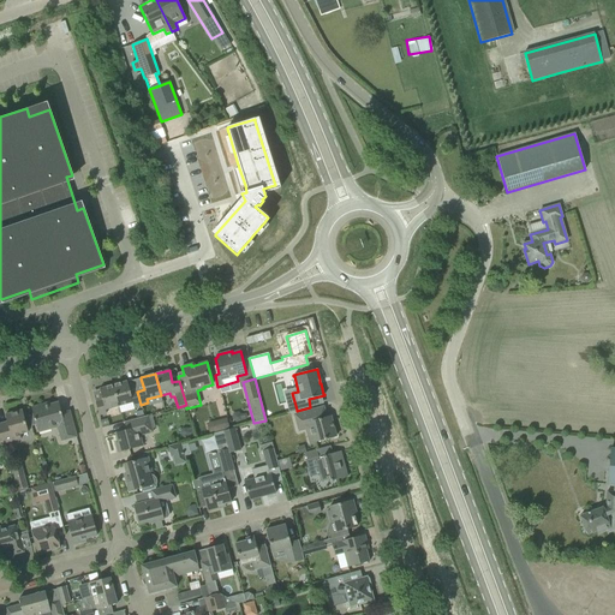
[(141,405),(138,395),(137,392),(131,394),(127,381),(113,386),(119,406),(132,402),(133,406),(141,405)]
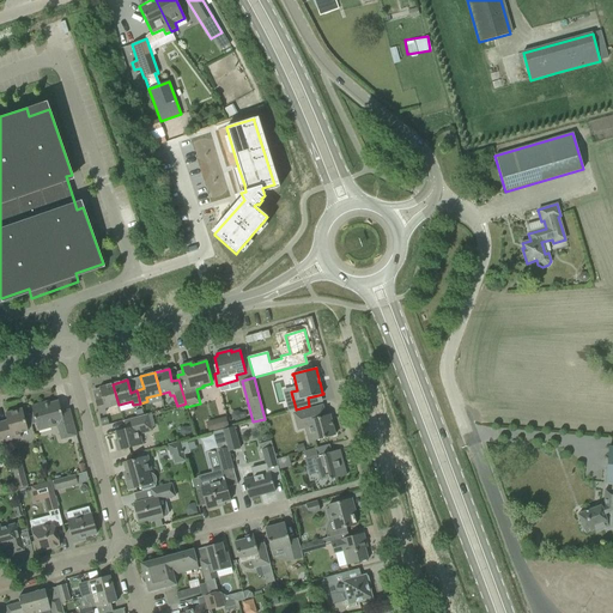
[(119,405),(113,384),(98,388),(102,400),(95,401),(98,414),(105,412),(104,408),(119,405)]
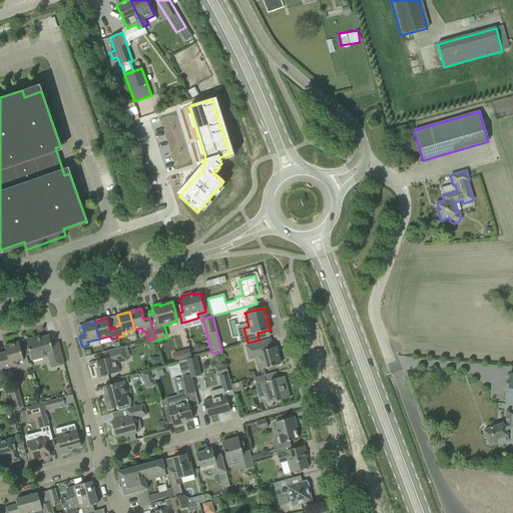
[(32,361),(48,357),(51,368),(64,365),(58,343),(51,345),(48,336),(36,339),(35,338),(26,340),(32,361)]
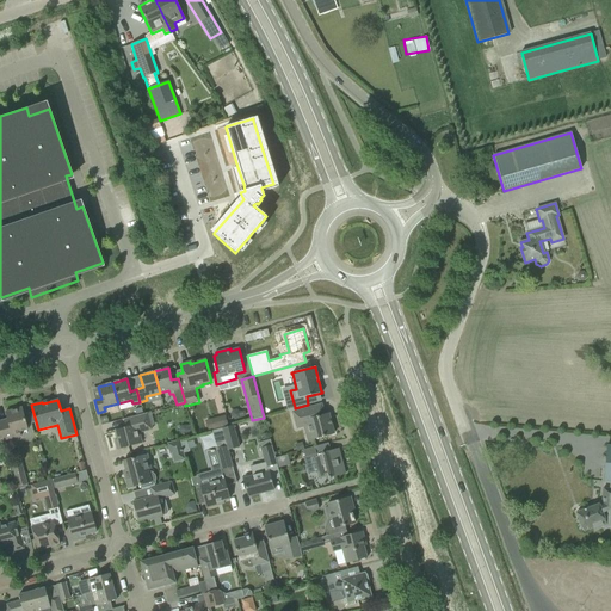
[(323,415),(321,405),(292,413),(297,427),(309,425),(313,439),(334,433),(328,413),(323,415)]
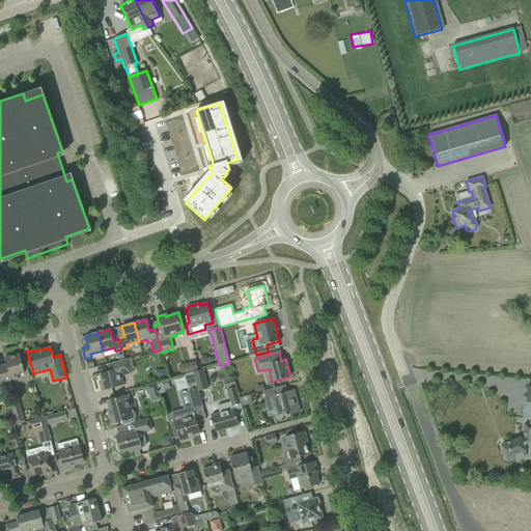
[(0,367),(4,383),(18,379),(17,375),(24,373),(19,354),(4,358),(6,364),(0,365),(0,367)]
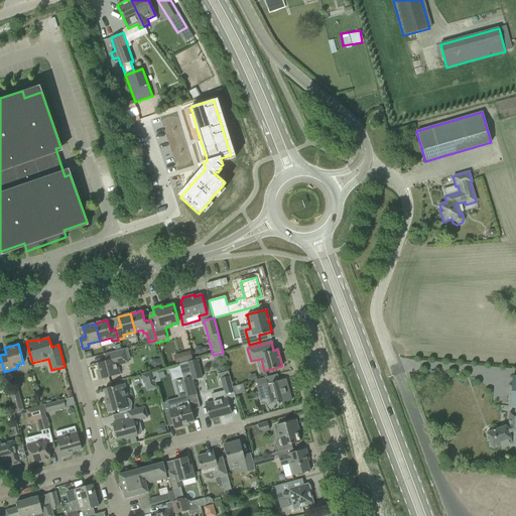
[(97,372),(99,380),(109,377),(120,375),(118,366),(128,364),(125,349),(105,355),(106,361),(97,364),(99,371),(97,372)]
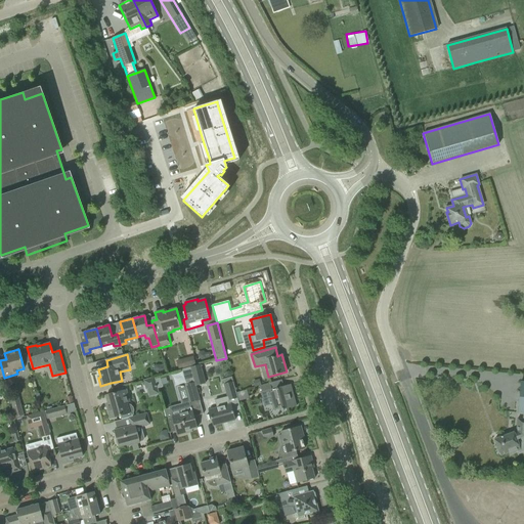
[(195,365),(192,356),(184,358),(187,367),(195,365)]
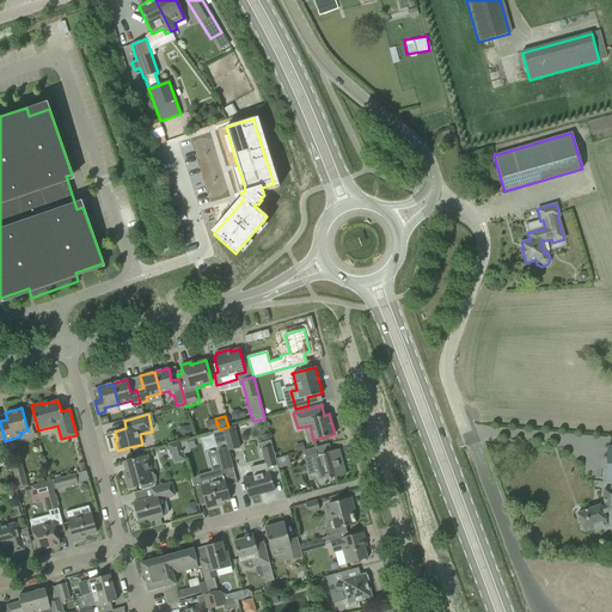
[(233,426),(222,429),(227,447),(228,451),(239,448),(233,426)]
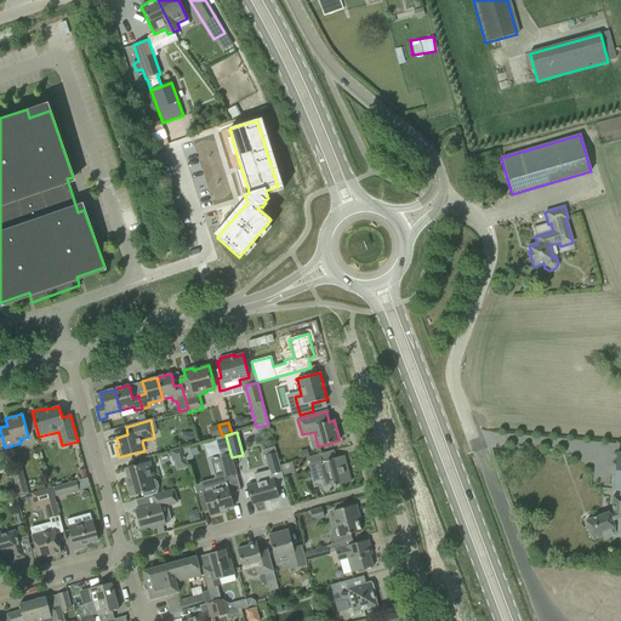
[(274,446),(263,450),(269,471),(271,474),(281,472),(274,446)]
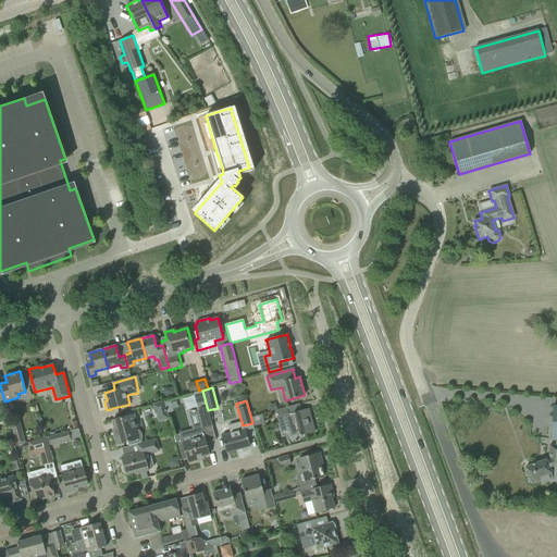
[(166,411),(164,401),(152,404),(155,413),(166,411)]
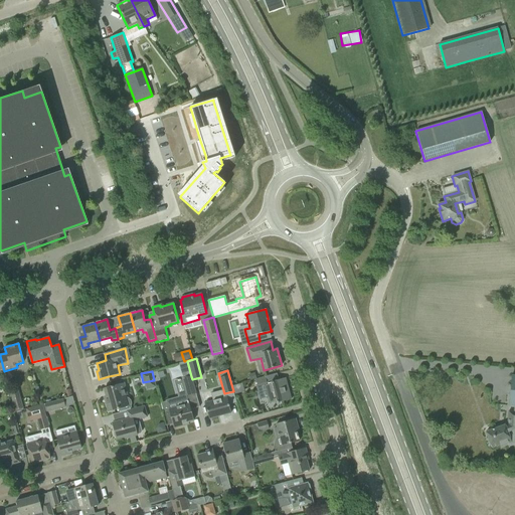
[(166,400),(160,402),(163,412),(167,425),(172,424),(174,428),(182,426),(181,424),(193,420),(190,409),(199,407),(197,397),(195,393),(192,379),(191,376),(182,378),(186,394),(166,399),(166,400)]
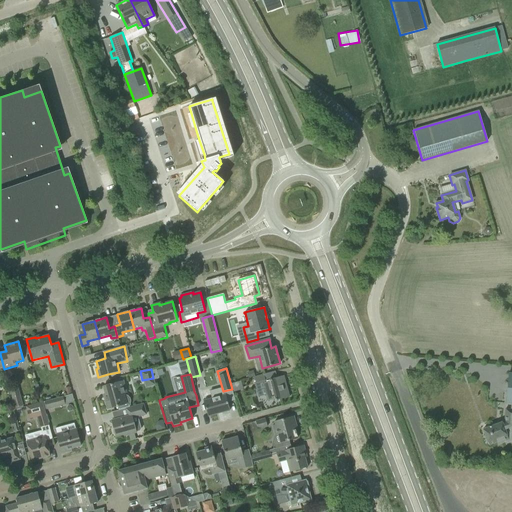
[(254,377),(256,383),(265,381),(263,375),(254,377)]
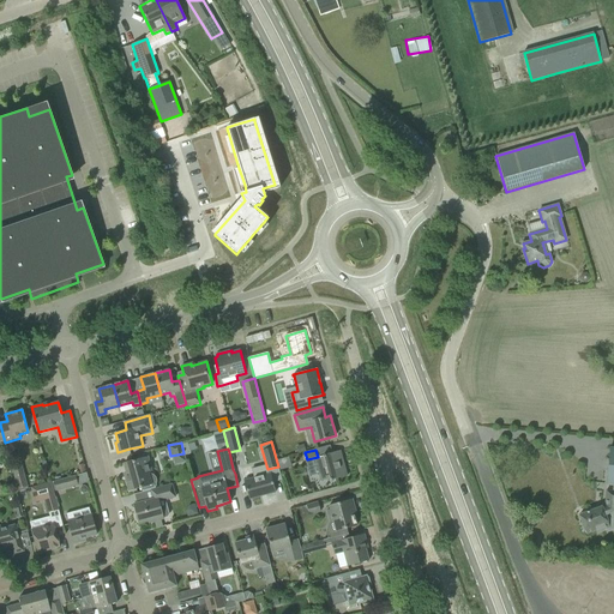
[(314,459),(320,481),(330,479),(330,481),(347,476),(339,451),(323,455),(324,457),(314,459)]
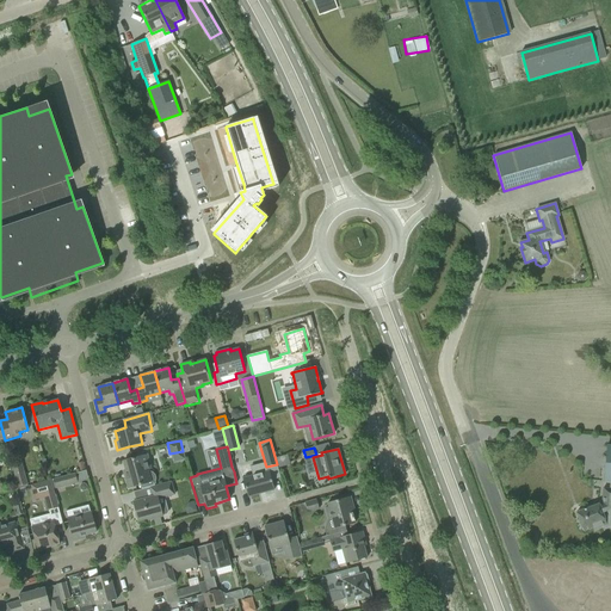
[(150,469),(147,455),(137,457),(123,462),(125,470),(123,471),(128,488),(140,485),(141,489),(153,486),(154,485),(155,483),(156,480),(155,475),(153,473),(150,471),(149,469),(150,469)]
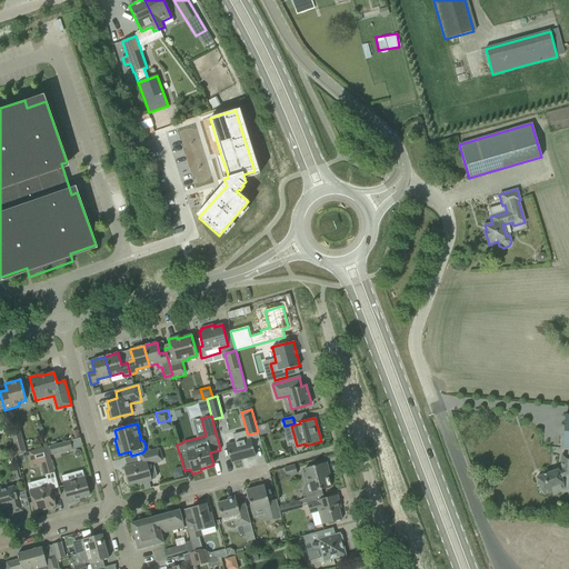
[(26,451),(19,430),(10,432),(16,453),(26,451)]
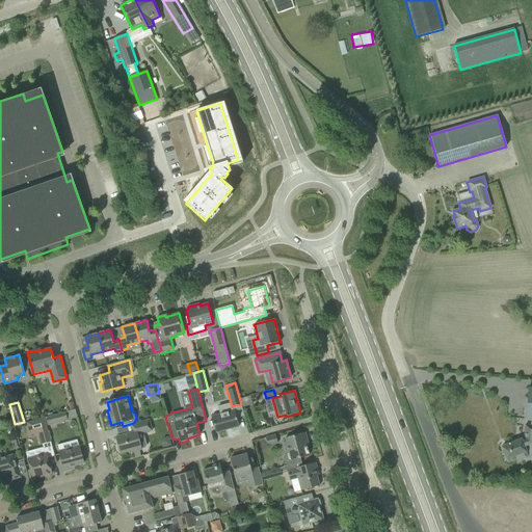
[(219,415),(211,417),(216,432),(238,427),(234,410),(242,408),(241,404),(232,406),(231,403),(217,406),(219,415)]
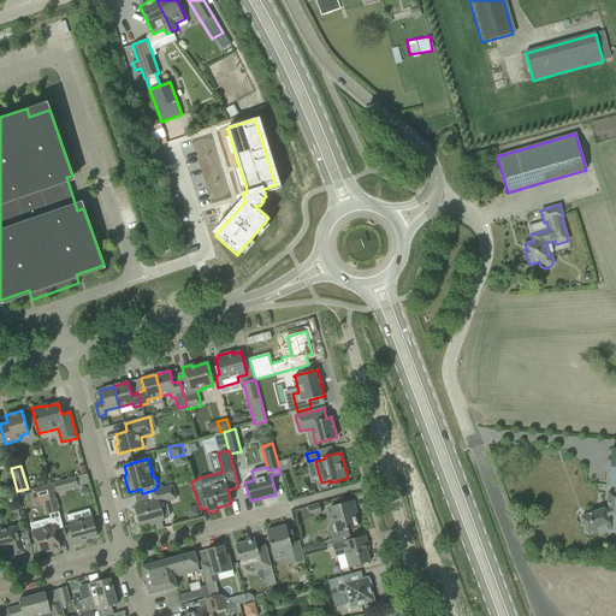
[(76,478),(53,484),(55,492),(78,486),(76,478)]
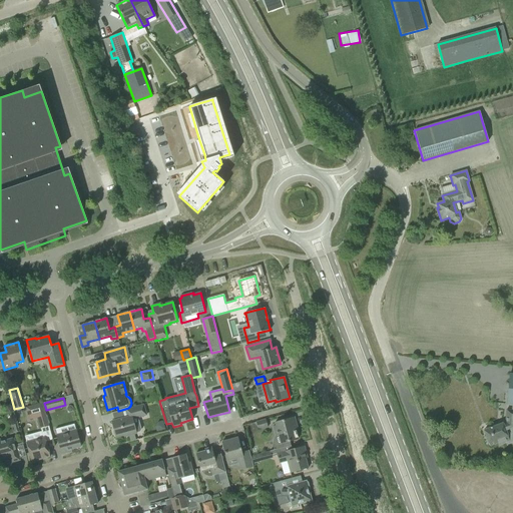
[(42,404),(26,408),(29,420),(37,417),(40,428),(48,426),(42,404)]
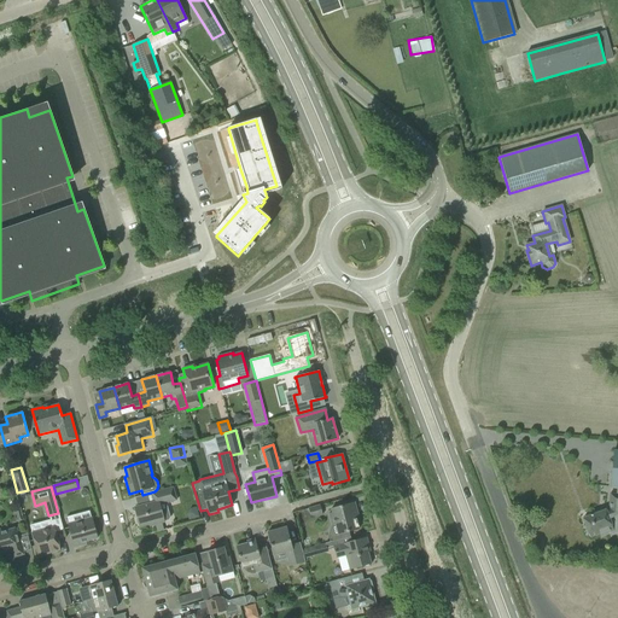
[(587,522),(584,523),(586,526),(586,528),(586,529),(586,530),(586,531),(587,531),(587,532),(587,534),(588,534),(588,535),(589,535),(589,536),(590,537),(599,535),(600,536),(611,531),(612,534),(617,531),(617,487),(616,488),(616,495),(610,494),(608,506),(610,506),(610,509),(606,511),(606,509),(586,518),(587,522)]
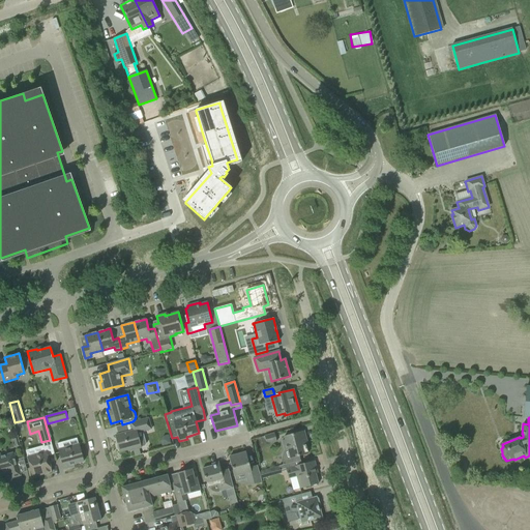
[(133,450),(135,457),(141,454),(139,448),(142,447),(142,446),(144,446),(146,443),(143,432),(151,429),(148,418),(130,423),(133,431),(115,435),(117,443),(116,445),(117,449),(119,450),(119,452),(128,449),(129,451),(133,450)]
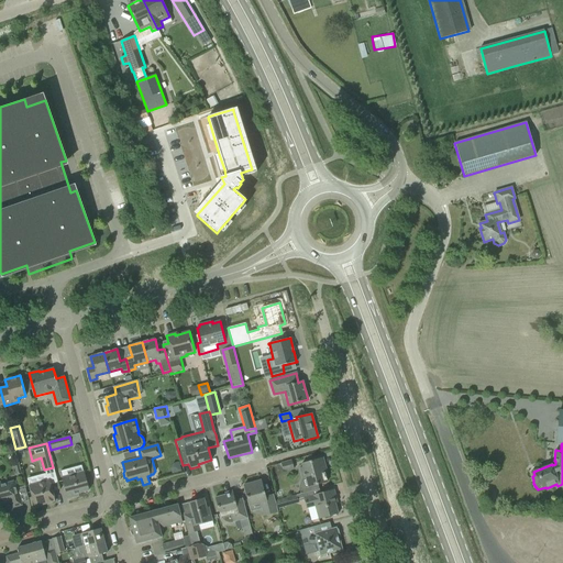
[(308,485),(299,487),(300,494),(319,489),(318,485),(327,482),(322,466),(324,465),(322,457),(312,461),(301,463),(308,485)]
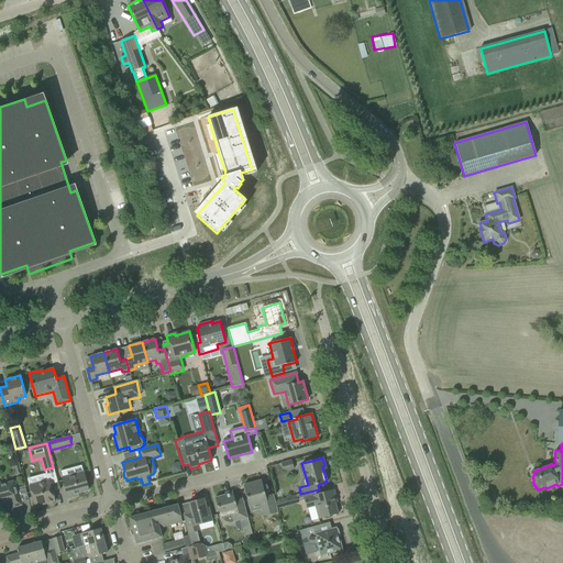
[(31,461),(33,474),(42,473),(40,460),(31,461)]
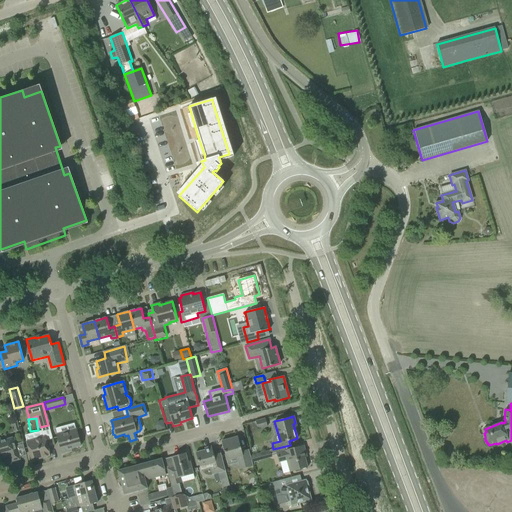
[(255,421),(257,429),(267,426),(265,419),(255,421)]
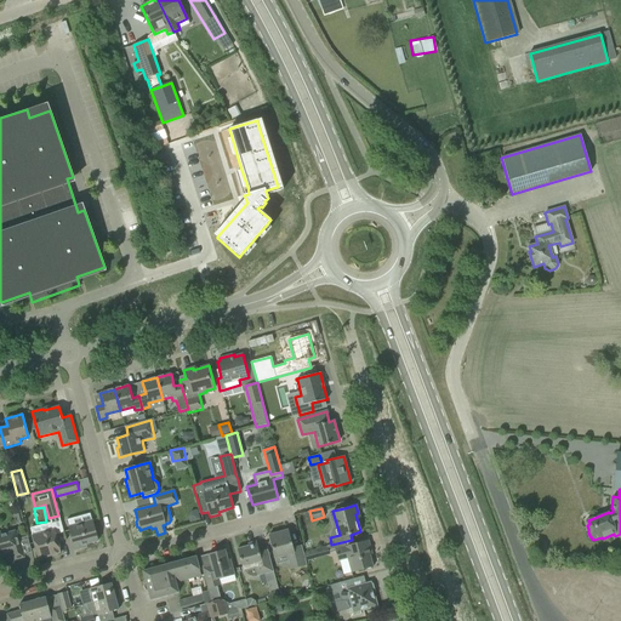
[(191,511),(188,516),(189,522),(200,519),(197,510),(191,511)]
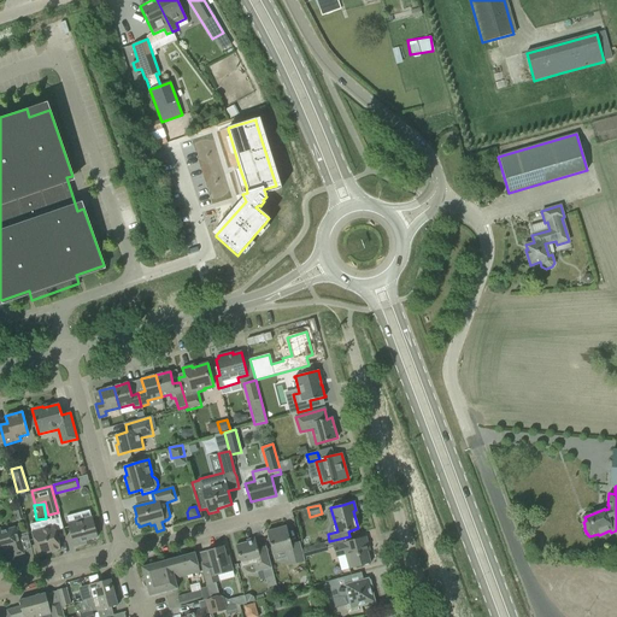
[(68,523),(74,546),(82,544),(81,541),(98,536),(92,517),(68,523)]
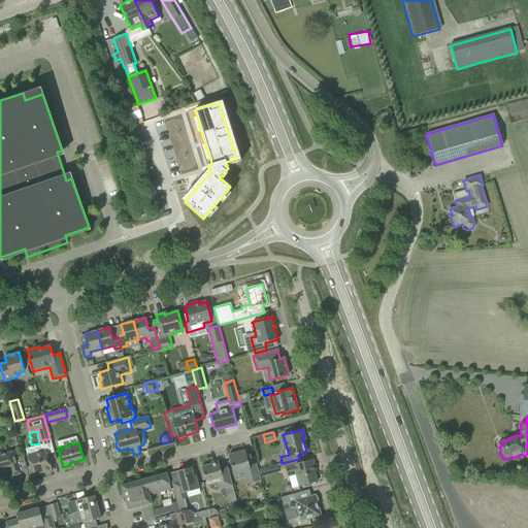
[(1,455),(0,453),(0,452),(0,472),(10,470),(11,476),(21,473),(14,451),(1,455)]
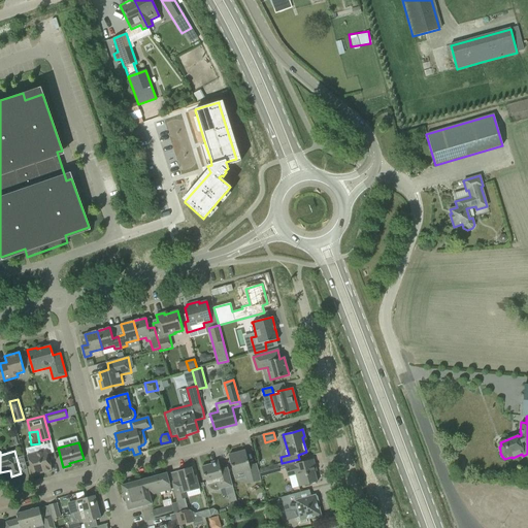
[(52,470),(46,451),(27,456),(32,475),(52,470)]
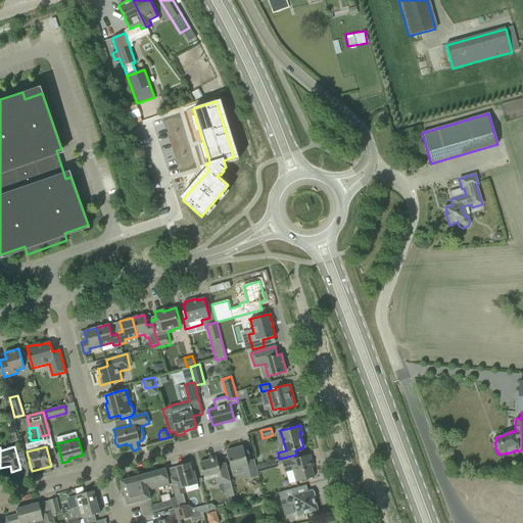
[(226,450),(231,470),(242,467),(245,479),(258,476),(257,473),(255,465),(253,459),(246,461),(242,446),(226,450)]
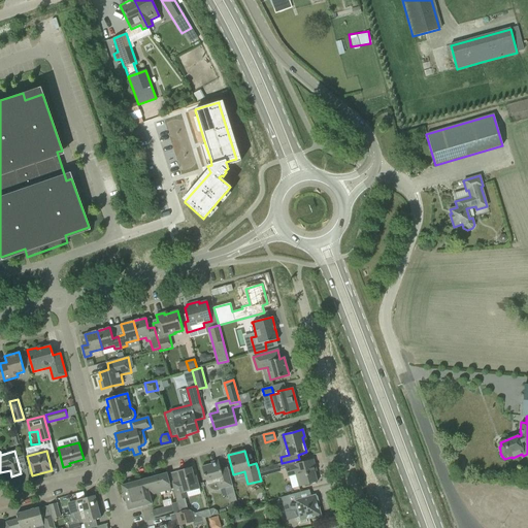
[(211,464),(201,466),(204,476),(206,485),(217,483),(219,490),(232,486),(230,477),(227,467),(220,469),(219,463),(215,461),(210,462),(211,464)]
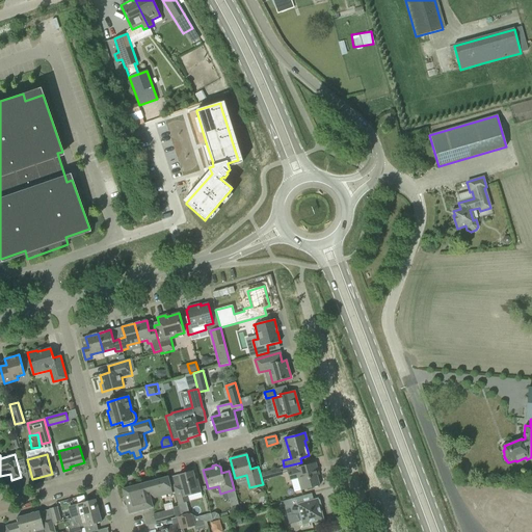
[(287,471),(290,480),(297,478),(301,490),(310,488),(319,485),(315,470),(312,471),(310,464),(299,467),(287,471)]
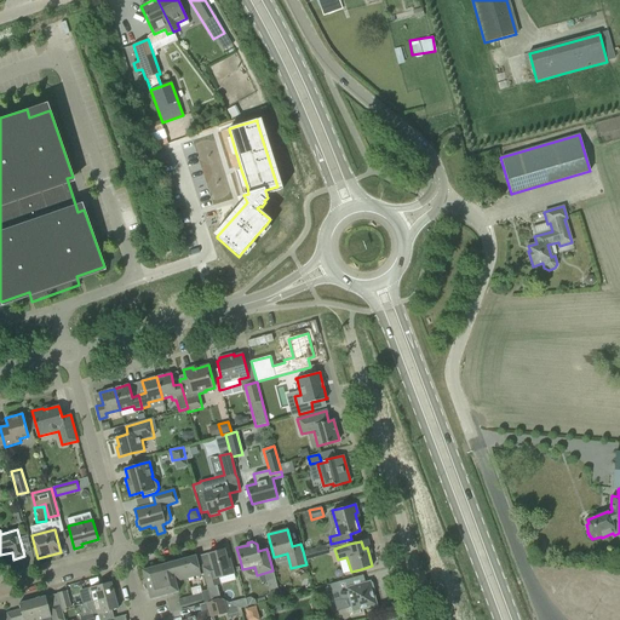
[(328,554),(327,545),(303,551),(305,561),(328,554)]
